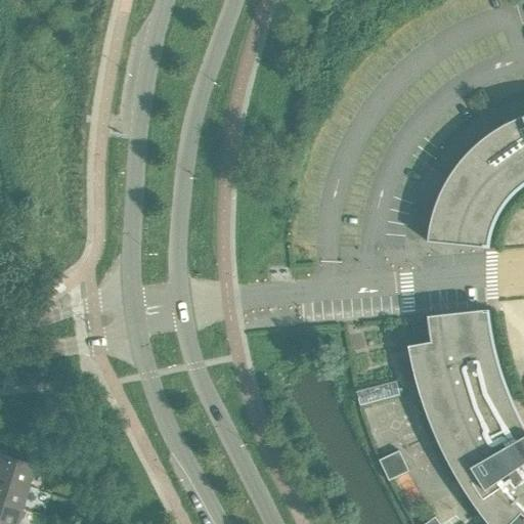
[(427,232),(426,241),(487,247),(488,238),(490,230),(492,222),(496,215),(500,207),(506,201),(511,193),(518,188),(523,182),(523,115),(520,117),(510,121),(499,126),(490,131),(482,138),(473,145),(467,150),(462,157),(456,163),(451,170),(447,177),(444,181),(442,185),(439,190),(437,194),(435,200),(433,207),(430,215),(428,224),(427,232)]
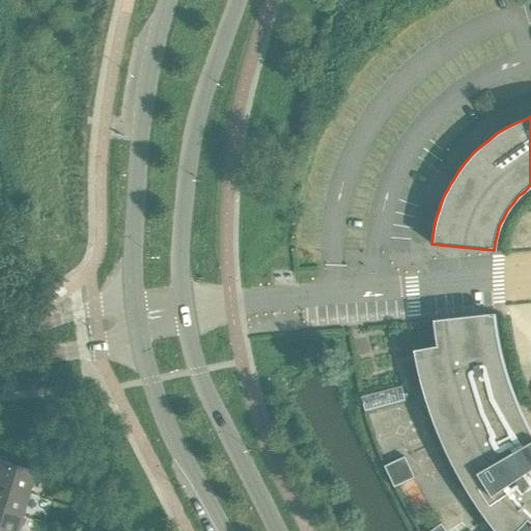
[(435,345),(412,350),(415,365),(418,381),(422,396),(427,411),(432,426),(440,444),(448,462),(457,478),(468,495),(478,510),(490,526),(493,530),(530,530),(530,432),(524,419),(516,402),(509,385),(504,367),(500,350),(496,331),(494,313),(431,319),(431,325),(432,330),(434,335),(434,340),(435,345)]
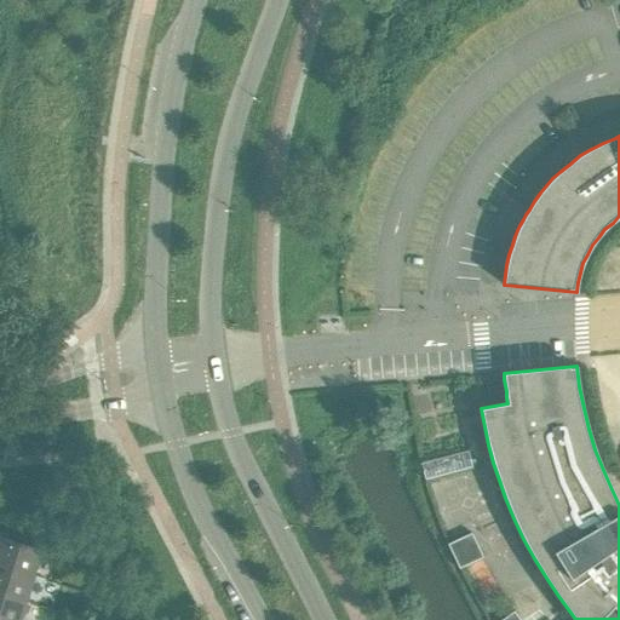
[(431,481),(470,470),(463,443),(424,453),(424,452),(417,454),(425,483),(432,482),(431,481)]
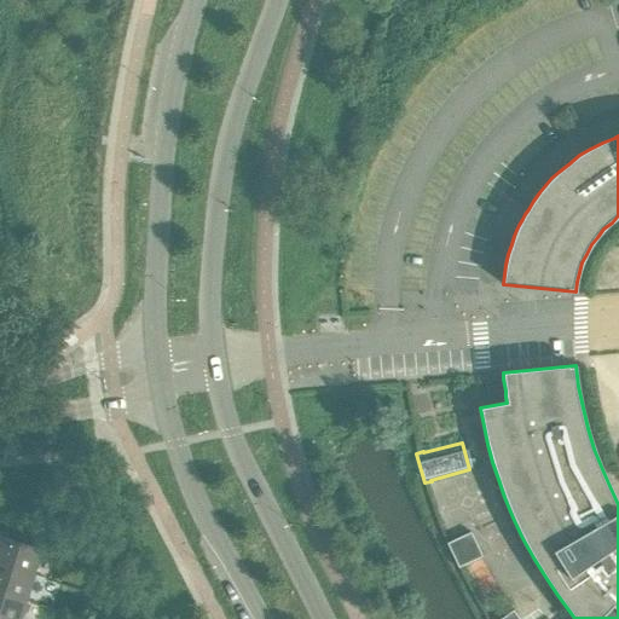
[(470,532),(446,543),(458,568),(482,556),(470,532)]
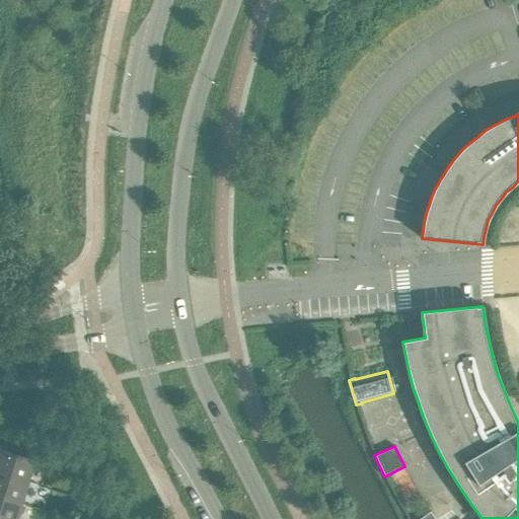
[(0,474),(28,484),(35,461),(0,449),(0,474)]
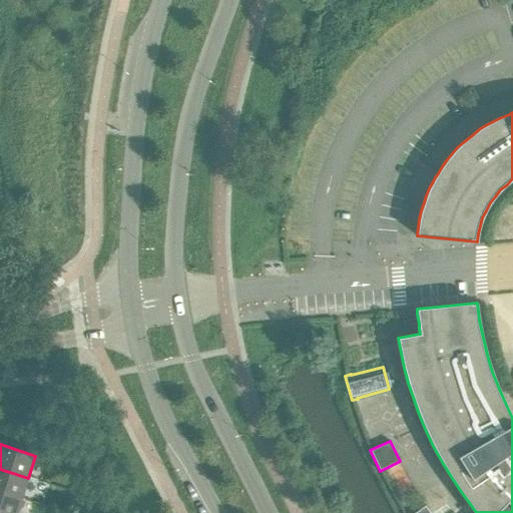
[(0,491),(22,498),(28,478),(0,469),(0,491)]
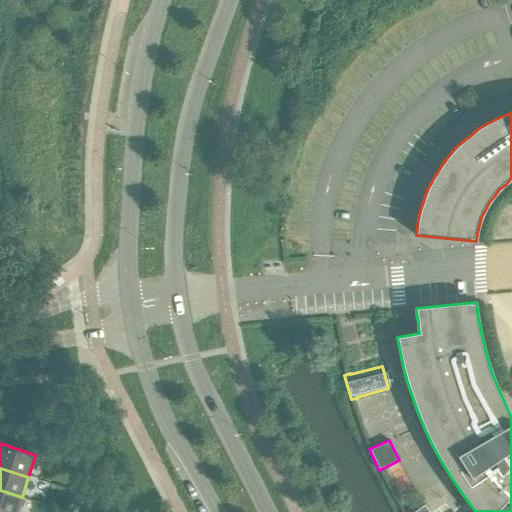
[(0,511),(16,511),(22,497),(0,490),(0,511)]
